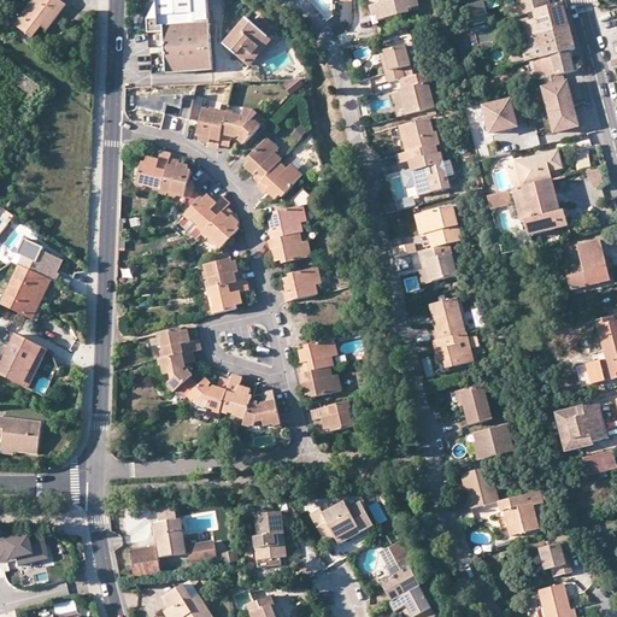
[(66,5),(60,0),(31,0),(21,15),(12,9),(3,22),(13,30),(16,25),(33,37),(41,27),(46,21),(52,24),(66,5)]
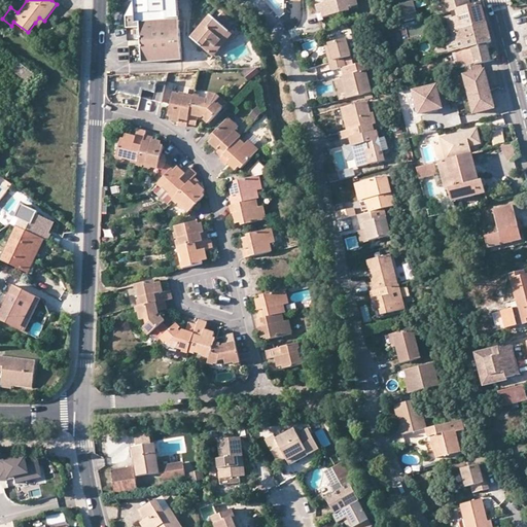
[(180,21),(178,0),(134,0),(135,14),(126,15),(127,28),(140,27),(140,23),(180,21)]
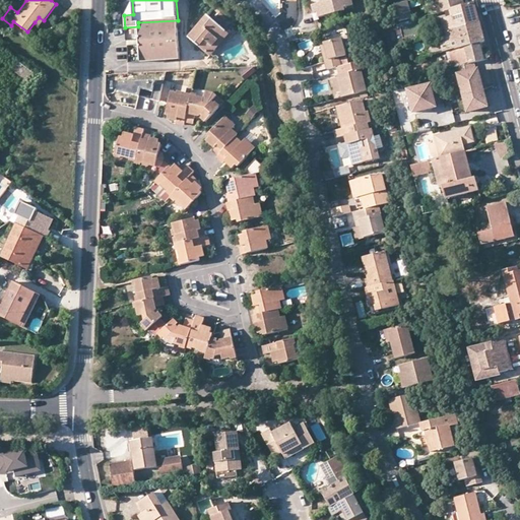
[(133,14),(132,0),(125,15),(133,14)]
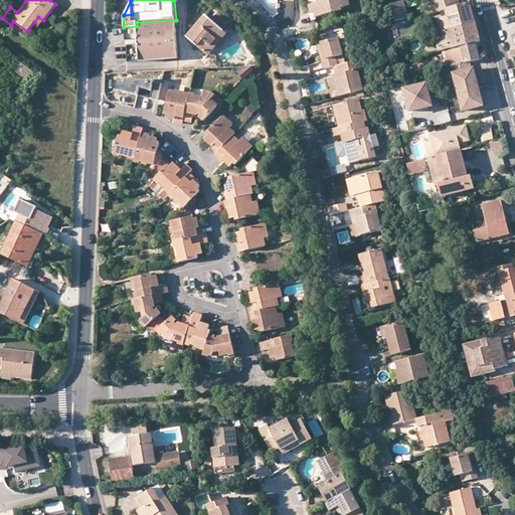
[(309,0),(315,20),(343,12),(342,10),(351,7),(348,0),(309,0)]
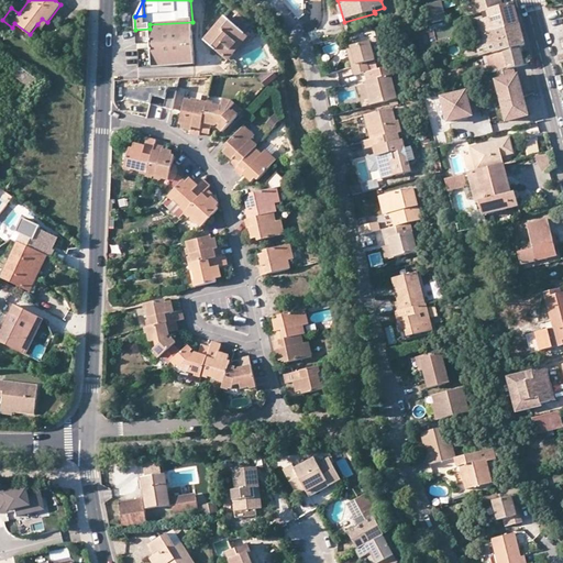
[(501,0),(471,0),(475,13),(488,10),(504,6),(501,0)]
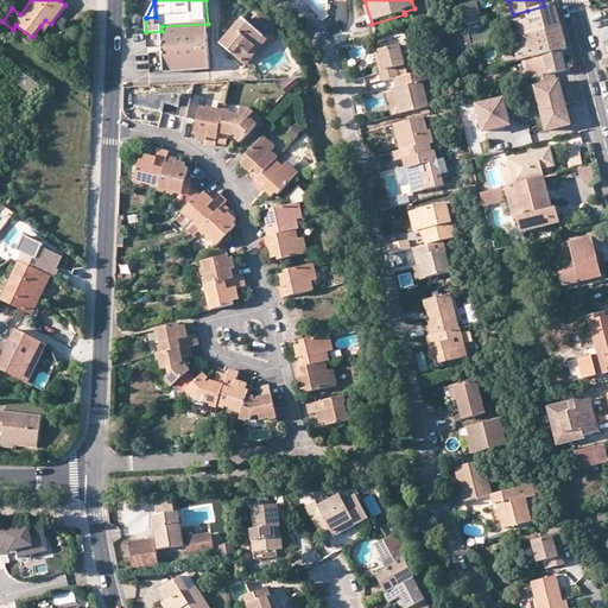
[(477,1),(461,5),(466,25),(482,20),(477,1)]
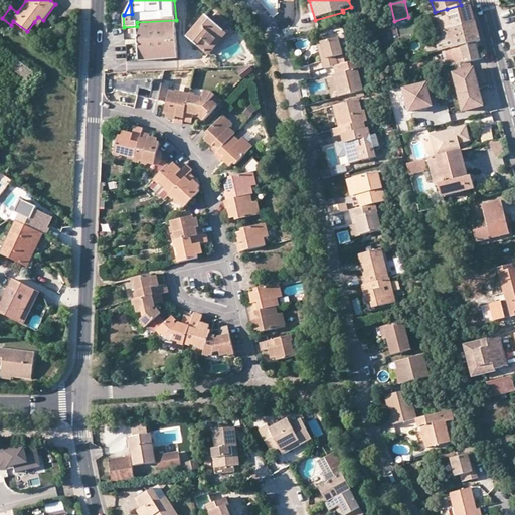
[(470,3),(461,5),(447,9),(448,16),(434,20),(437,33),(476,23),(473,14),(470,3)]
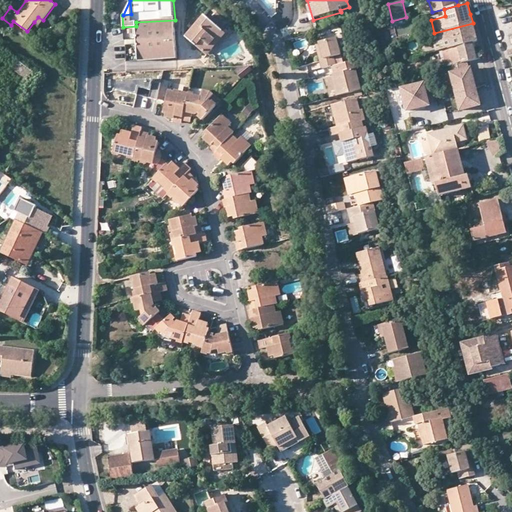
[(204,15),(185,37),(197,47),(204,41),(210,46),(223,31),(204,15)]
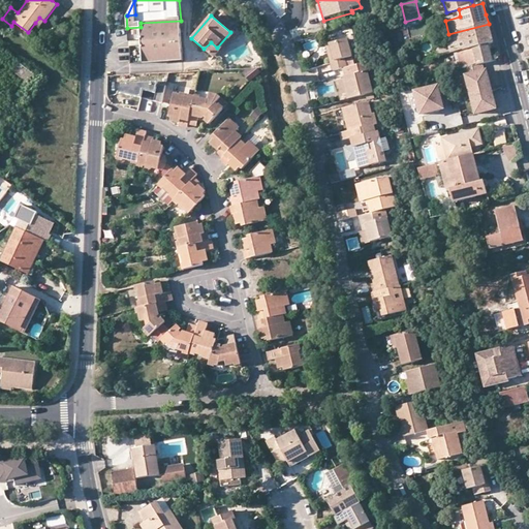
[(40,27),(44,21),(39,18),(35,23),(40,27)]
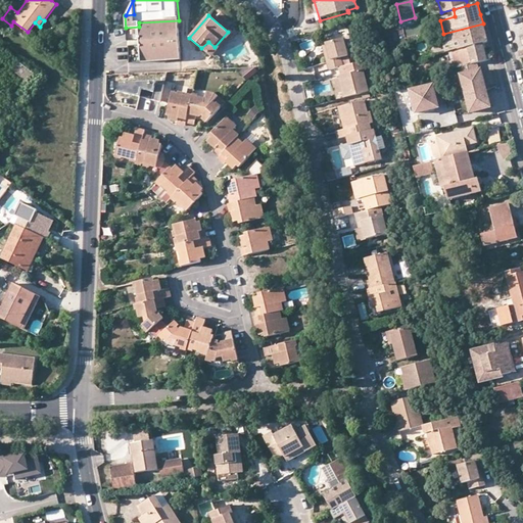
[(179,32),(179,20),(139,22),(139,27),(141,61),(181,59),(179,32)]
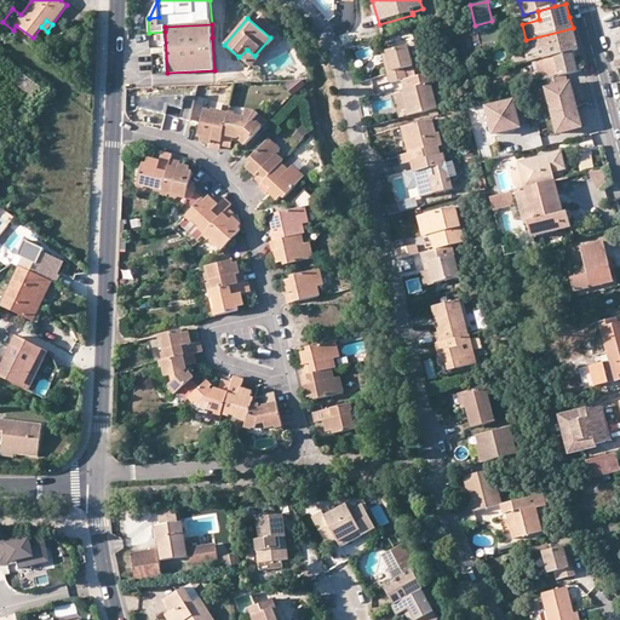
[(575,39),(573,28),(526,40),(529,52),(528,52),(529,63),(537,61),(573,52),(578,51),(575,39)]
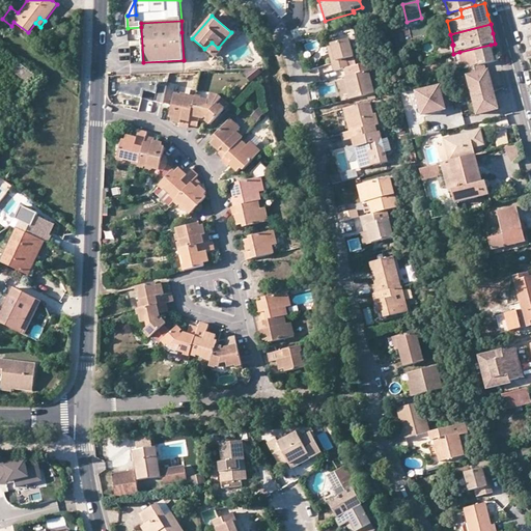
[(218,48),(212,55),(215,58),(234,35),(231,32),(218,48)]
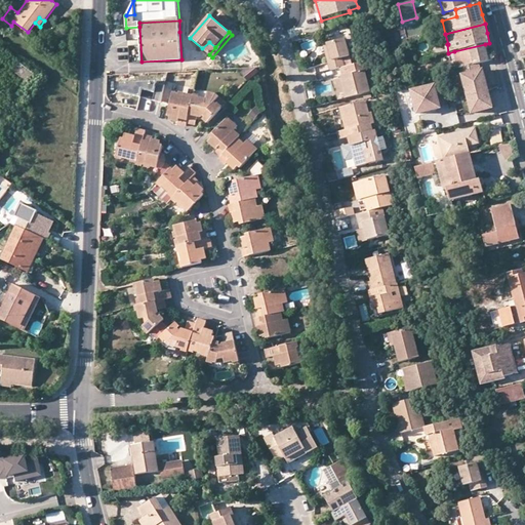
[(332,61),(328,63),(330,70),(340,68),(346,66),(342,58),(350,56),(346,39),(327,43),(332,61)]
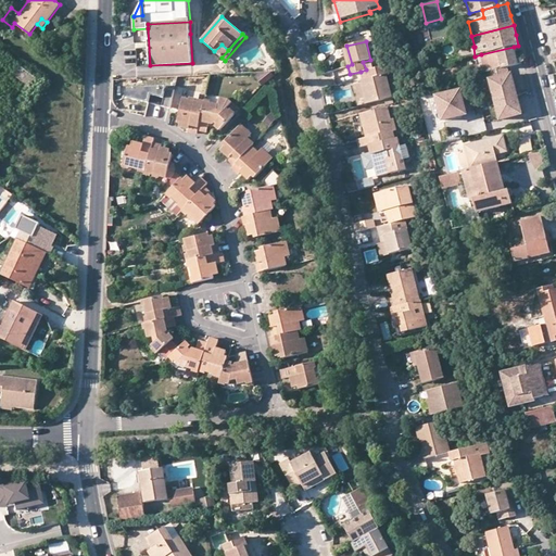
[(214,51),(222,58),(228,50),(222,45),(214,51)]
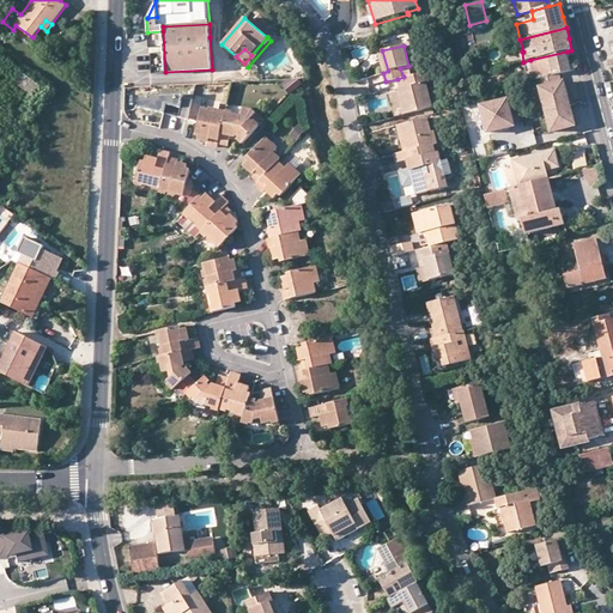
[(377,52),(383,73),(388,71),(382,50),(377,52)]
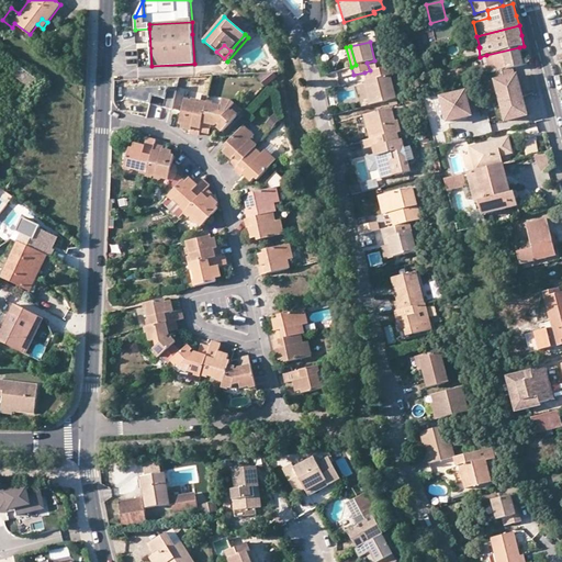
[(523,59),(519,47),(486,55),(491,72),(492,72),(512,68),(528,64),(527,58),(523,59)]
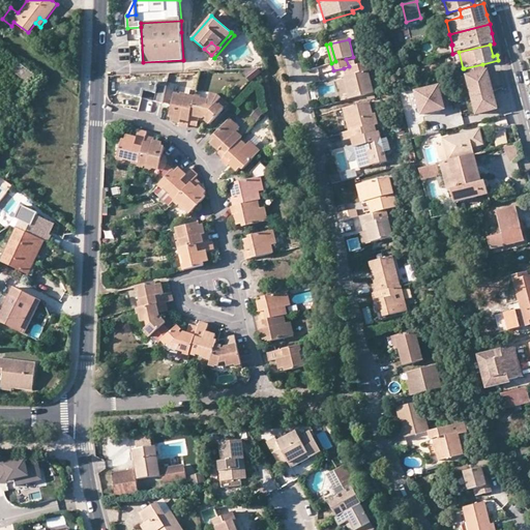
[(345,79),(350,98),(375,92),(366,62),(349,66),(344,68),(346,77),(345,77),(345,79)]
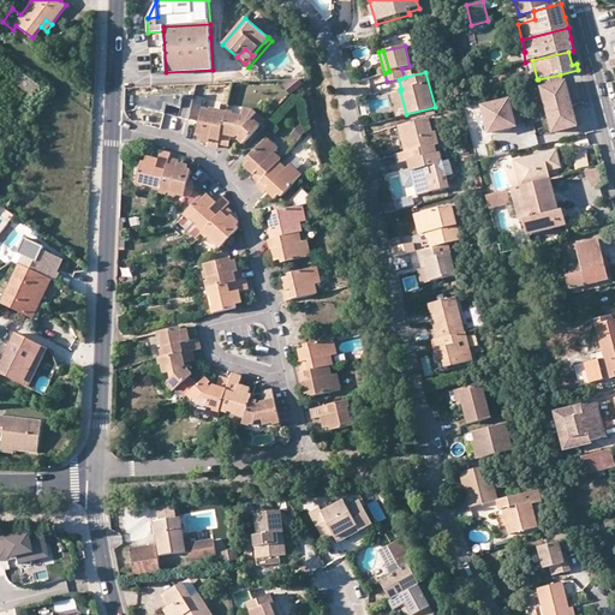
[(562,83),(560,75),(538,79),(553,132),(577,126),(565,82),(562,83)]
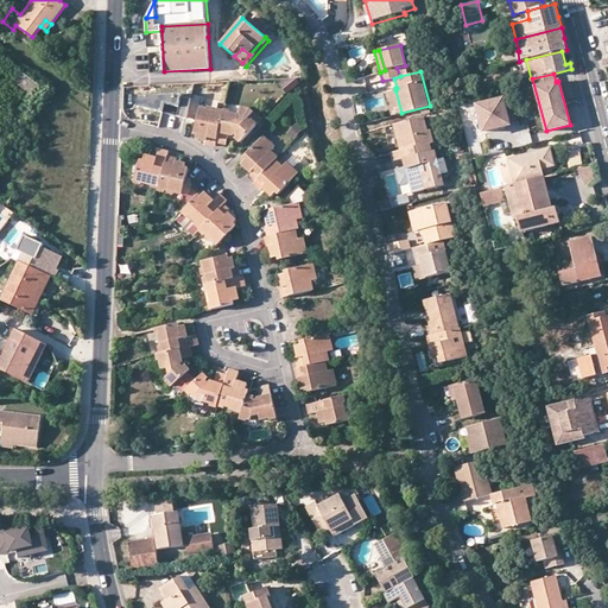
[(277,80),(287,93),(297,82),(295,78),(277,80)]
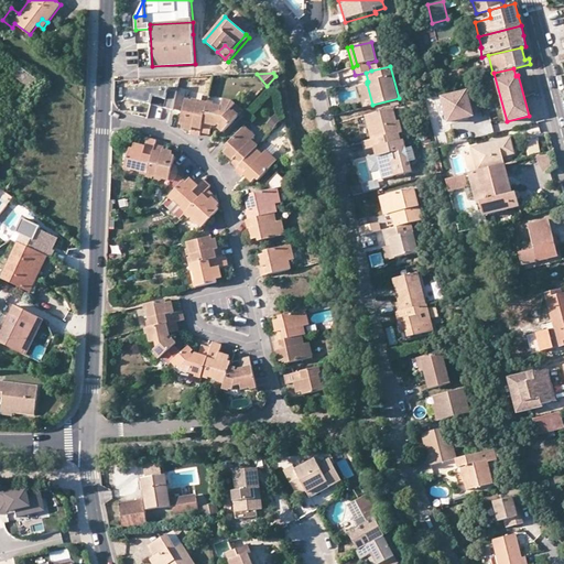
[(364,107),(372,105),(367,84),(358,86),(364,107)]
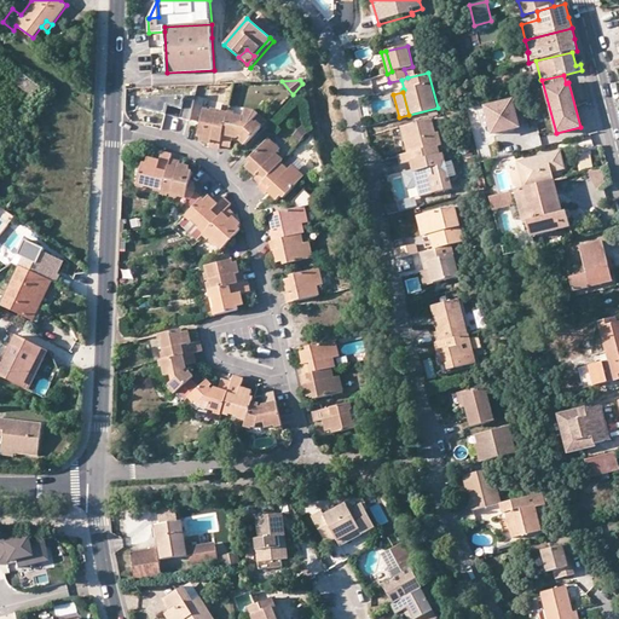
[(185,98),(185,96),(139,98),(139,109),(165,115),(167,105),(181,109),(180,117),(190,120),(195,100),(185,98)]
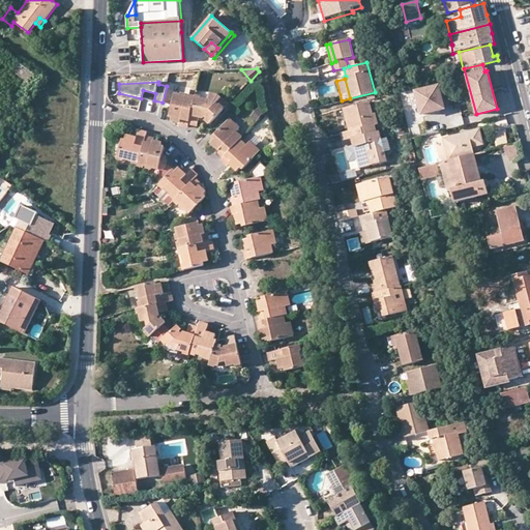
[(439,89),(416,95),(422,118),(445,112),(439,89)]
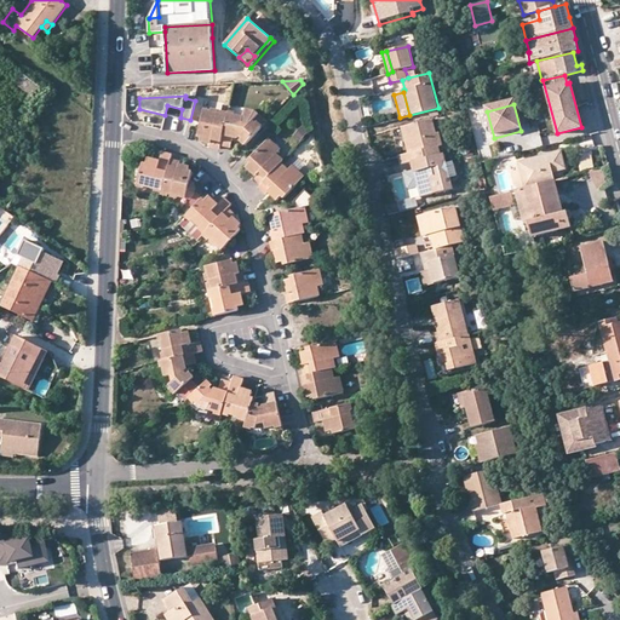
[(220,145),(228,115),(205,110),(197,137),(201,138),(200,142),(211,144),(210,147),(219,149),(220,145)]
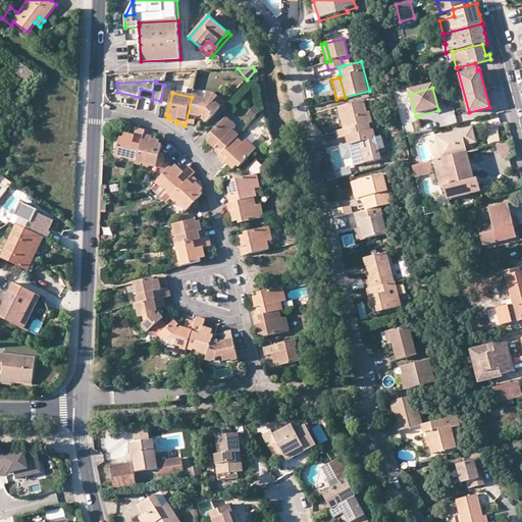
[(205,98),(206,98),(205,102),(211,104),(213,101),(220,108),(224,104),(214,95),(206,93),(205,98)]
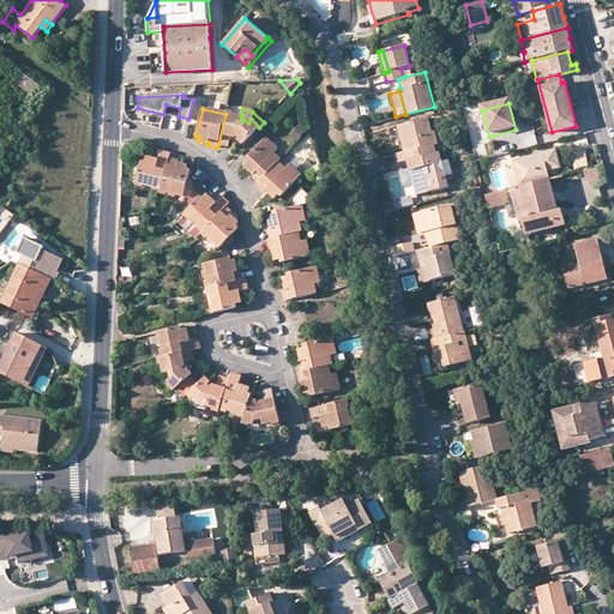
[(227,112),(226,114),(218,144),(229,146),(232,138),(235,138),(236,136),(240,138),(238,139),(244,145),(259,127),(251,119),(248,122),(241,120),(242,115),(241,115),(227,112)]
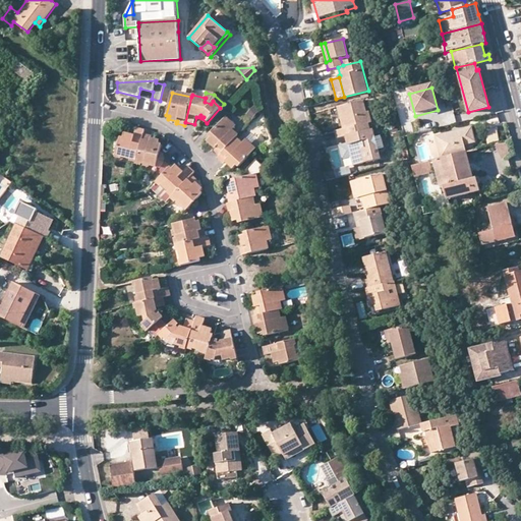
[(344,117),(341,118),(343,129),(335,131),(337,138),(346,136),(371,129),(370,123),(372,122),(369,110),(366,111),(363,100),(340,105),(344,117)]
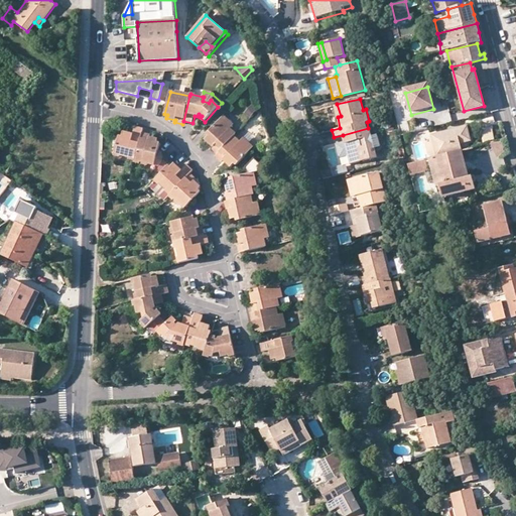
[(244,111),(249,116),(255,109),(250,104),(244,111)]
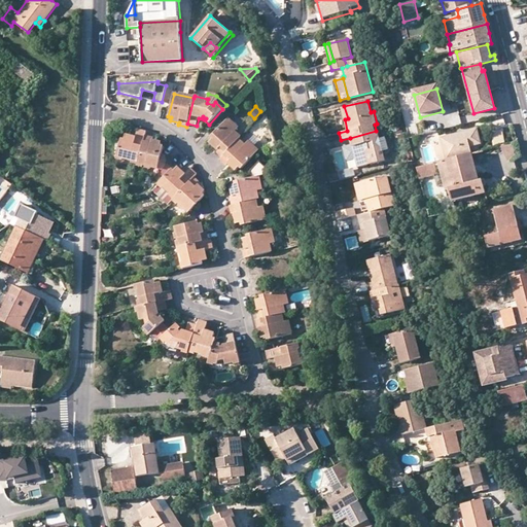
[(214,133),(211,136),(213,138),(210,142),(218,149),(216,151),(221,156),(239,139),(241,136),(236,131),(239,128),(229,117),(214,133)]
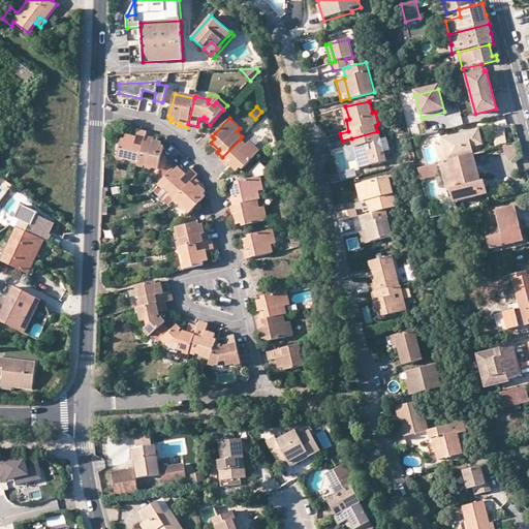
[(453,135),(442,138),(448,161),(474,154),(472,148),(484,145),(478,129),(458,134),(459,138),(454,139),(453,135)]
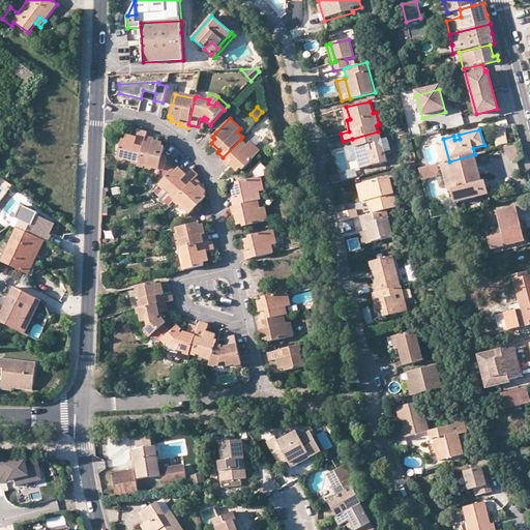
[(123,139),(118,156),(140,163),(146,137),(147,133),(139,130),(138,138),(126,135),(125,140),(123,139)]
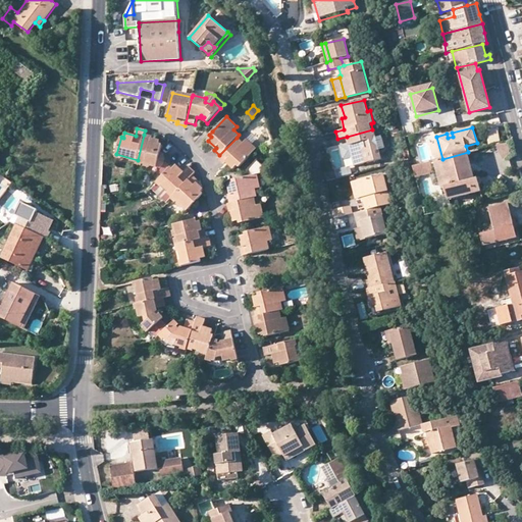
[(372,129),(347,137),(349,144),(352,157),(354,165),(381,158),(373,129),(372,129)]
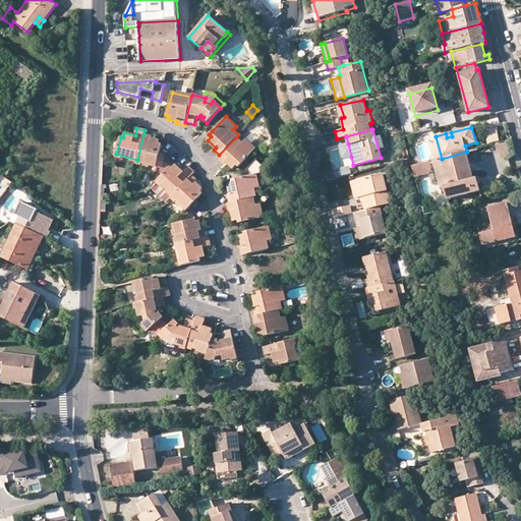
[(151,136),(143,134),(137,160),(136,162),(157,167),(160,154),(162,146),(159,145),(160,141),(151,138),(151,136)]
